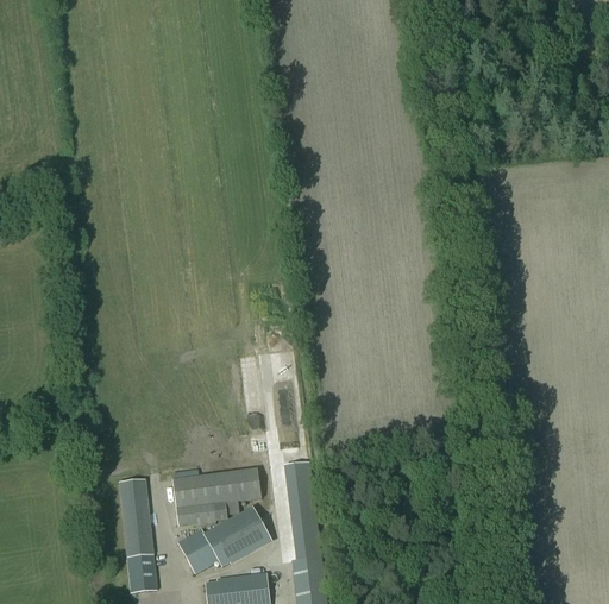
[(179,526),(217,521),(215,520),(227,517),(227,513),(239,511),(238,499),(261,496),(257,467),(173,478),(179,526)]
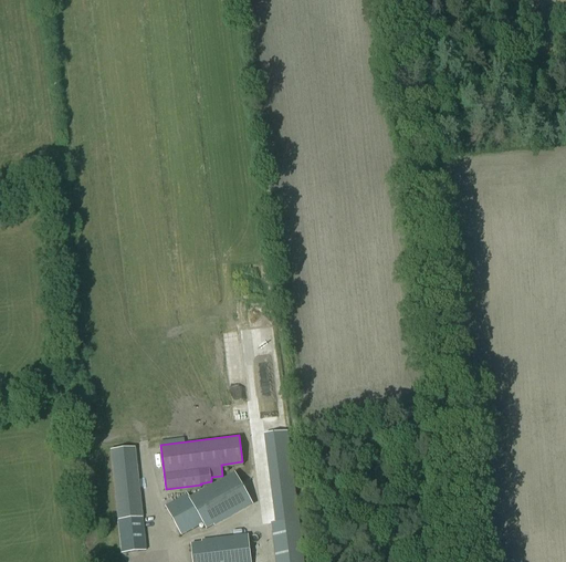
[(134,445),(109,447),(122,558),(126,557),(126,553),(128,553),(128,549),(145,547),(134,445)]
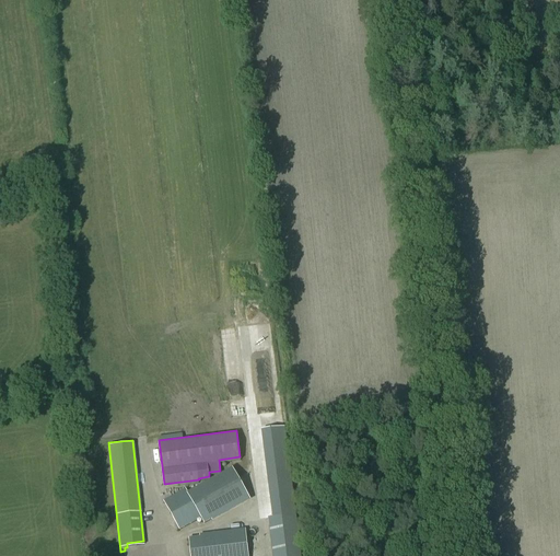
[(186,485),(164,497),(179,526),(201,514),(205,520),(248,496),(232,465),(188,489),(186,485)]
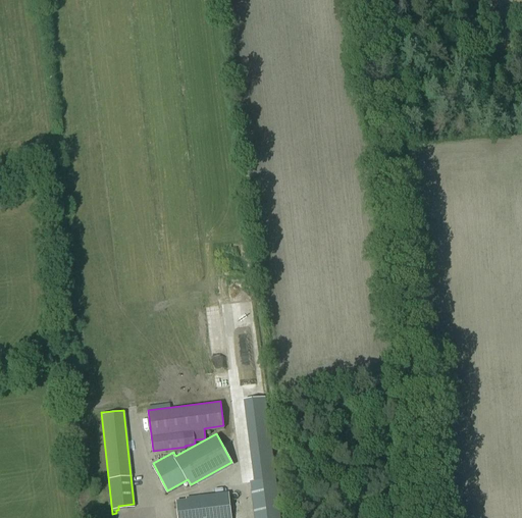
[(255,479),(251,479),(255,517),(280,517),(276,476),(258,478),(255,479)]
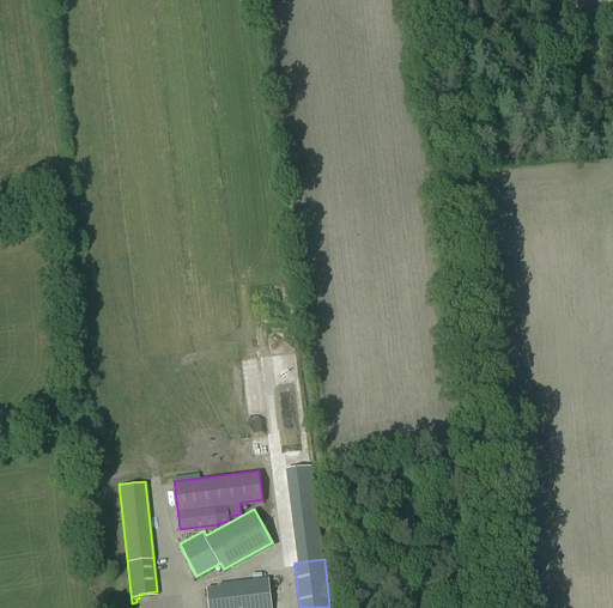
[(208,607),(272,607),(269,577),(263,577),(206,584),(208,607)]
